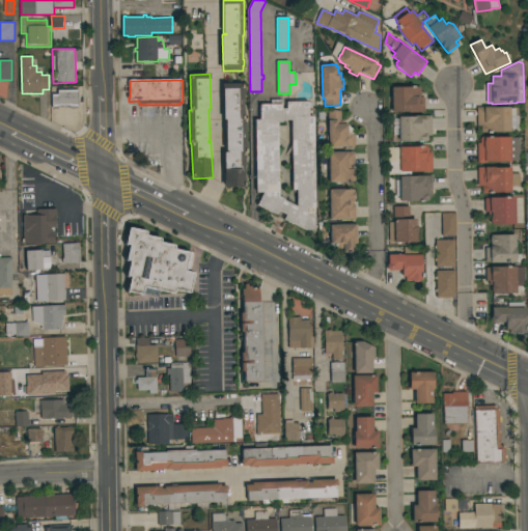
[(225,152),(228,152),(228,150),(227,150),(226,119),(224,119),(224,83),(244,83),(245,118),(247,118),(247,155),(246,155),(246,188),(225,188),(225,152)]
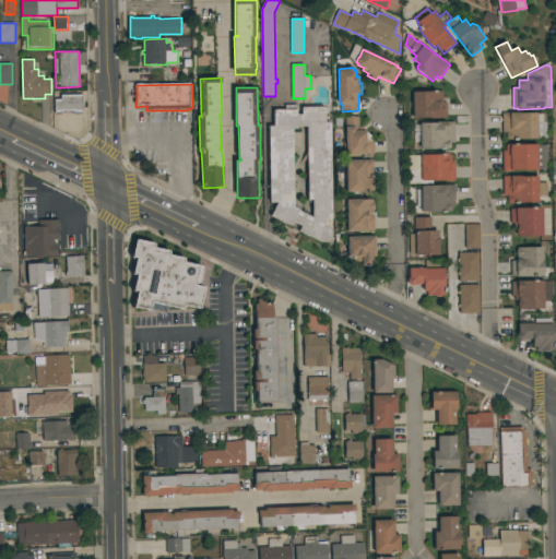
[(444,92),(444,103),(448,103),(449,118),(441,118),(432,119),(432,118),(414,118),(414,92),(444,92)]
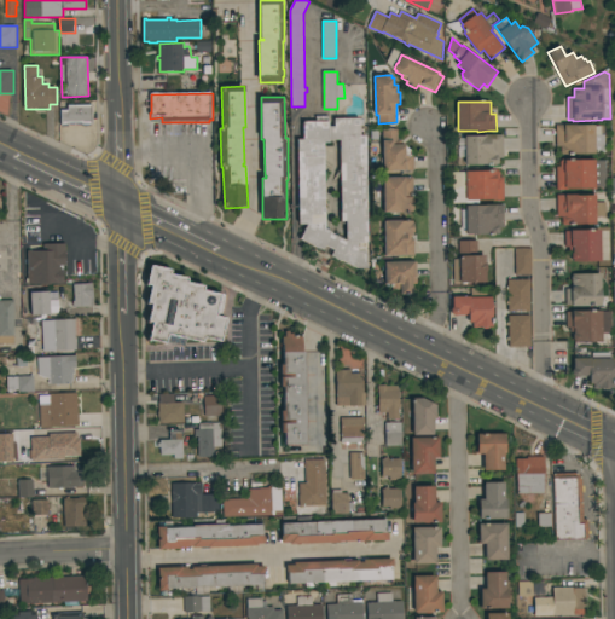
[(93,105),(93,125),(83,126),(83,123),(69,123),(69,125),(62,126),(62,110),(69,110),(69,105),(93,105)]
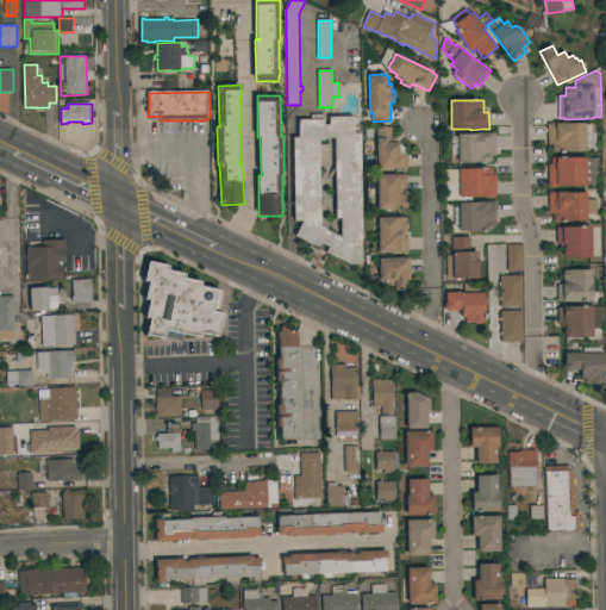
[(295,221),(294,137),(300,137),(299,120),(312,119),(312,114),(324,114),(325,124),(330,124),(330,117),(356,117),(356,118),(360,118),(360,124),(356,124),(356,134),(361,134),(363,238),(362,238),(362,263),(354,263),(328,251),(330,246),(322,242),(319,246),(297,235),(304,221),(295,221)]
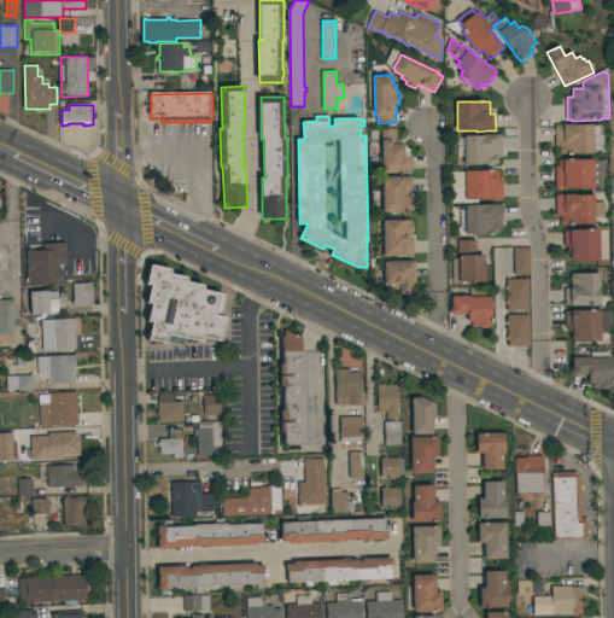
[(556,124),(566,124),(566,126),(594,124),(594,126),(600,126),(600,128),(604,128),(604,152),(594,152),(594,155),(562,155),(560,152),(560,147),(556,147),(556,124)]
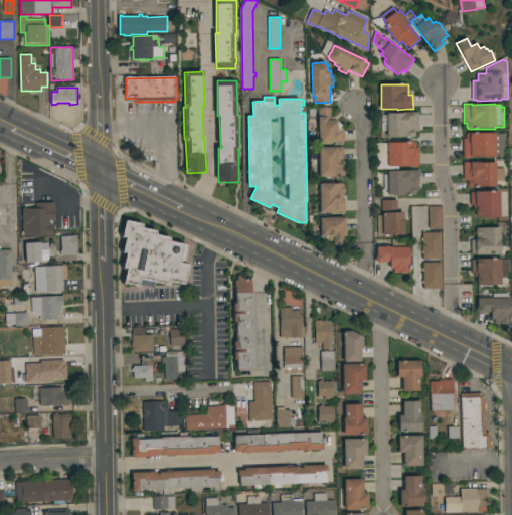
[(319,142),(319,108),(331,108),(331,116),(334,116),(334,120),(337,120),(337,121),(343,125),(343,128),(345,128),(345,142),(319,142)]
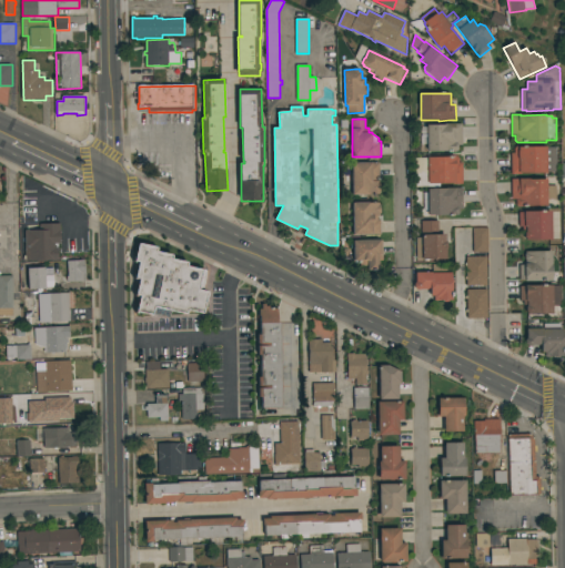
[(429,151),(429,144),(423,144),(423,137),(413,137),(413,128),(421,122),(429,122),(429,124),(445,123),(455,123),(455,124),(463,124),(463,144),(460,144),(460,149),(457,151),(429,151)]
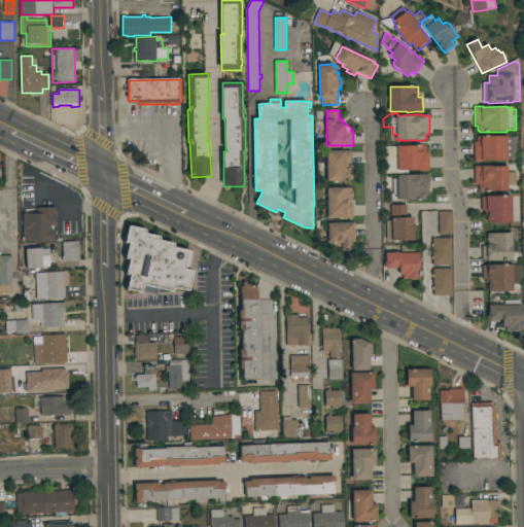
[(518,160),(484,160),(484,162),(476,162),(476,142),(479,142),(479,137),(481,135),(508,135),(508,136),(517,136),(518,160)]
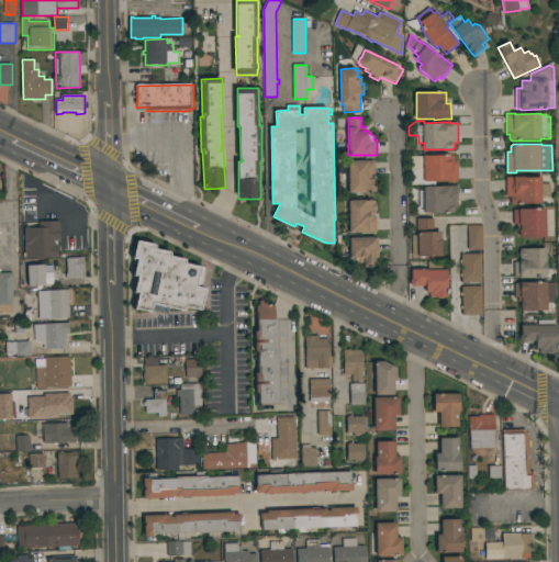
[(459,182),(450,182),(450,181),(436,181),(436,184),(410,184),(410,156),(423,156),(423,154),(453,154),(455,156),(456,160),(459,160),(459,182)]
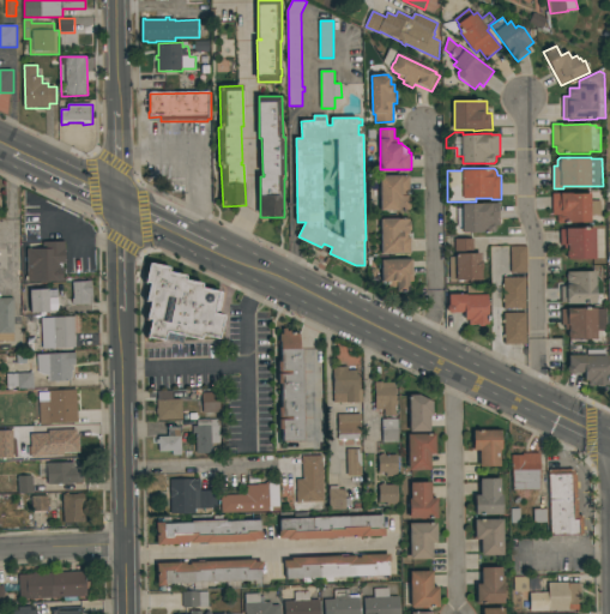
[(381,176),(411,175),(411,208),(410,208),(410,210),(381,210),(381,176)]
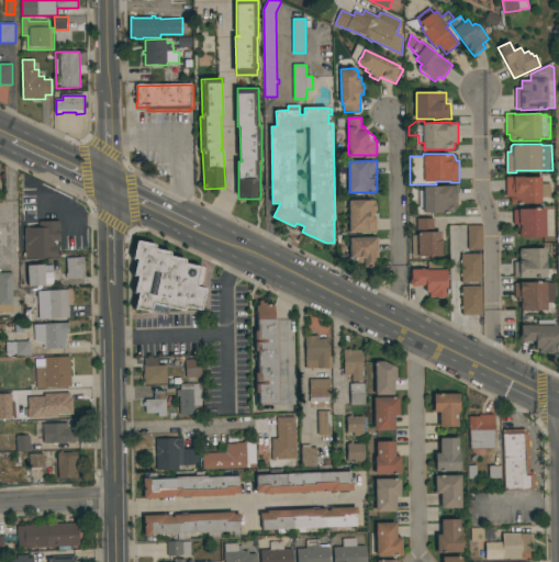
[(543,203),(513,203),(513,202),(512,202),(512,197),(507,197),(507,177),(524,177),(524,178),(541,177),(543,203)]
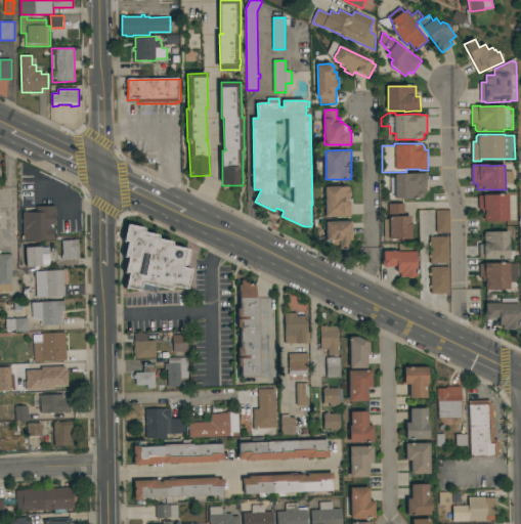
[(395,198),(395,174),(414,174),(414,173),(428,173),(428,192),(424,192),(424,195),(423,198),(395,198)]
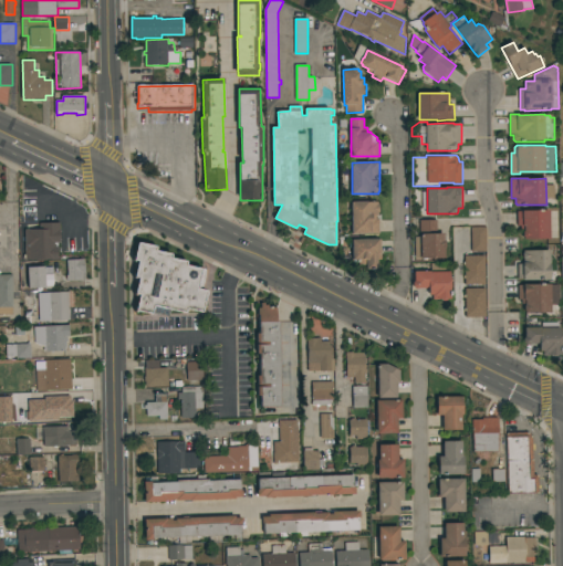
[(352,202),(378,201),(378,203),(379,203),(379,212),(379,215),(377,215),(377,218),(381,218),(381,233),(353,233),(352,202)]
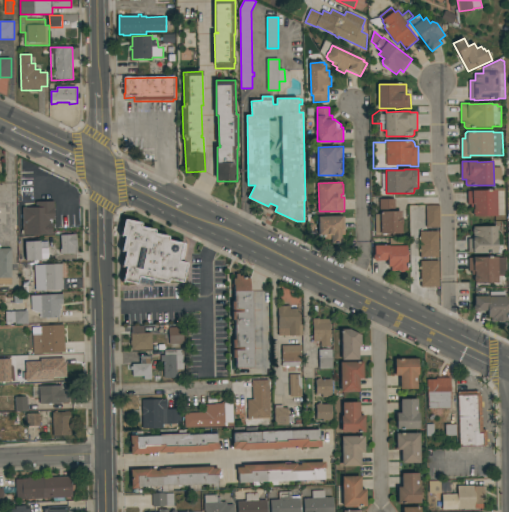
[(498,216),(475,216),(475,214),(474,214),(474,209),(475,209),(475,208),(471,208),(471,204),(469,204),(469,191),(473,191),(473,190),(497,190),(498,216)]
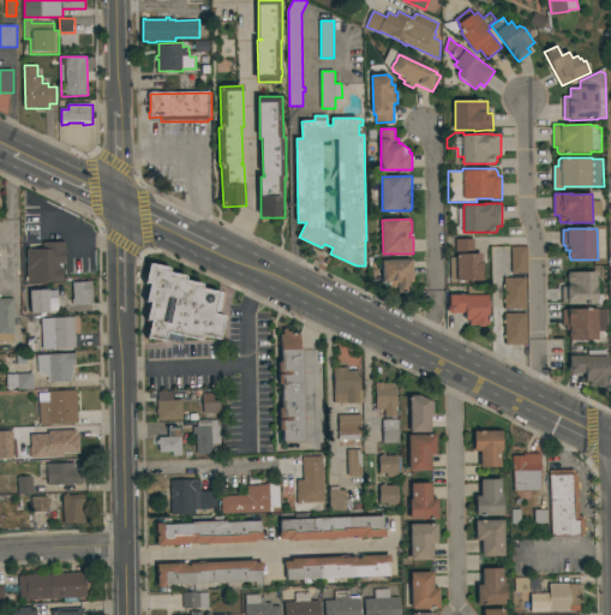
[(451,280),(451,257),(457,257),(457,239),(475,239),(475,254),(483,254),(483,261),(484,262),(485,269),(484,269),(484,280),(451,280)]
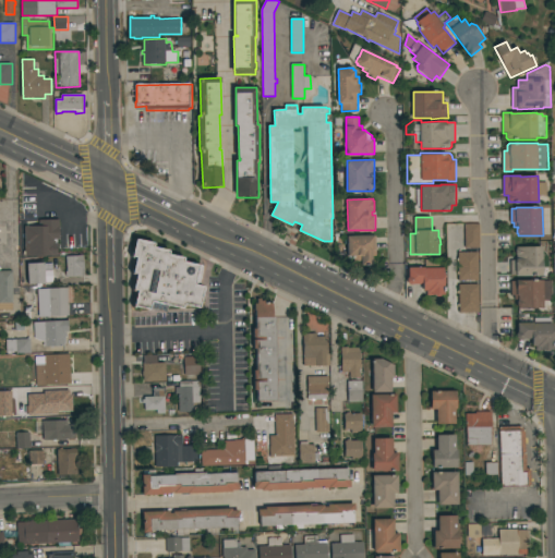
[(60,219),(60,239),(55,239),(55,243),(58,243),(58,256),(47,256),(37,256),(31,256),(31,255),(26,255),(26,254),(25,254),(25,251),(26,251),(26,226),(40,226),(40,219),(60,219)]
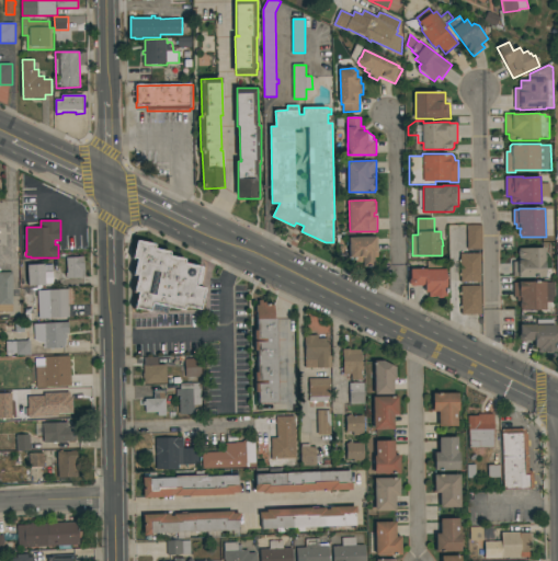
[(484,249),(469,249),(468,225),(482,225),(484,249)]
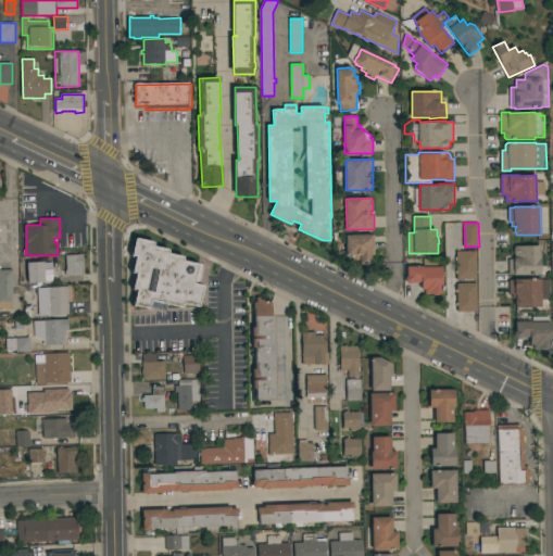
[(376,235),(376,255),(372,255),(372,264),(361,264),(361,260),(354,260),(354,256),(347,256),(347,235),(376,235)]
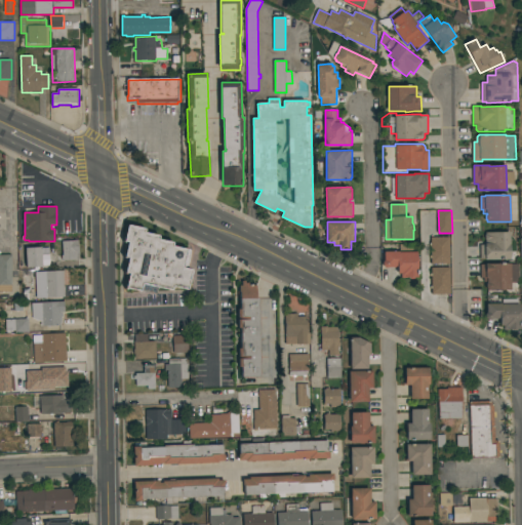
[(189,289),(173,286),(172,290),(158,287),(157,292),(142,289),(141,291),(126,288),(129,273),(126,273),(129,257),(125,256),(128,242),(125,241),(128,225),(146,228),(145,232),(159,235),(159,239),(173,242),(172,246),(192,250),(188,269),(192,270),(189,289)]
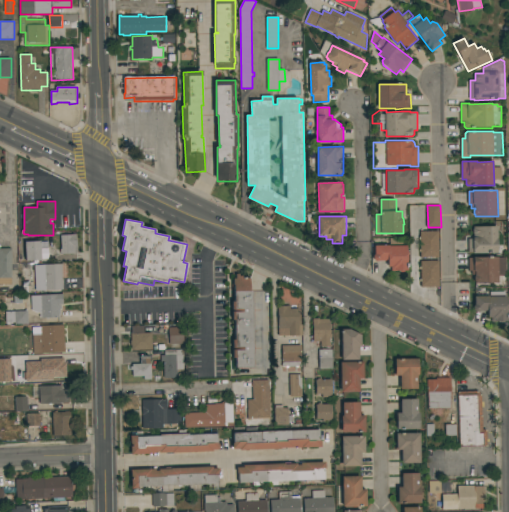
[(498,253),(474,253),(474,252),(470,252),(470,239),(475,239),(475,234),(474,233),(474,229),(474,228),(474,226),(498,226),(498,253)]
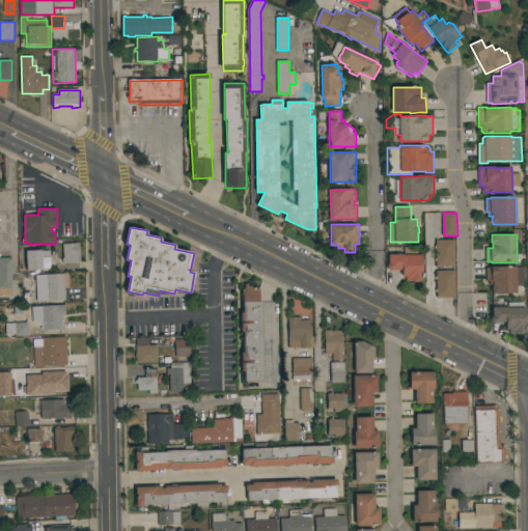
[(456,267),(437,267),(437,261),(436,261),(436,258),(437,258),(437,248),(436,248),(436,246),(437,246),(437,240),(455,240),(456,267)]
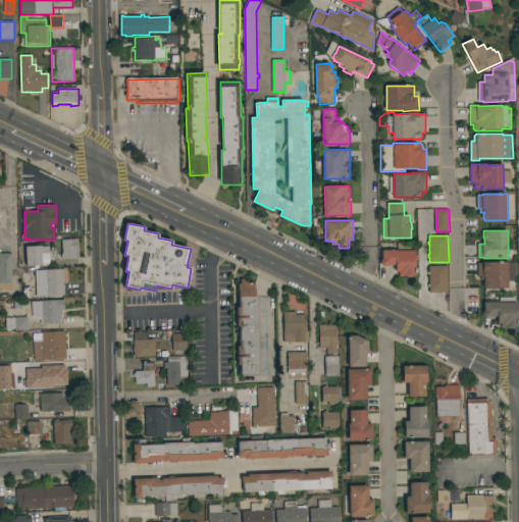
[(75,240),(75,239),(79,239),(80,251),(81,256),(80,256),(80,258),(64,259),(64,258),(62,258),(62,254),(63,254),(63,240),(75,240)]
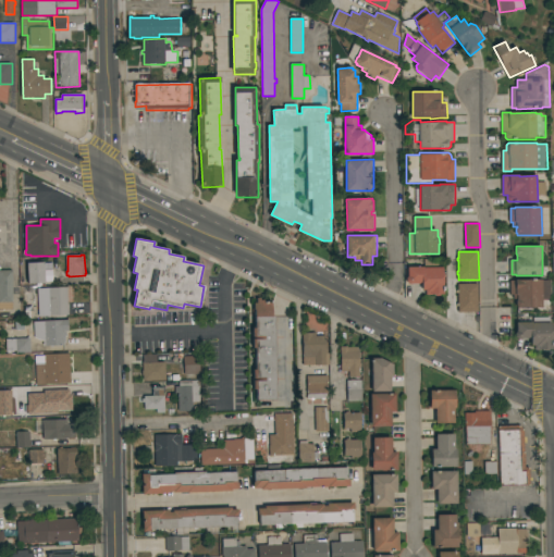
[(408,284),(408,267),(426,267),(426,259),(443,259),(443,274),(444,274),(444,283),(443,283),(443,286),(444,286),(444,294),(441,294),(440,296),(436,296),(435,294),(433,294),(433,295),(427,295),(427,289),(422,289),(422,284),(408,284)]
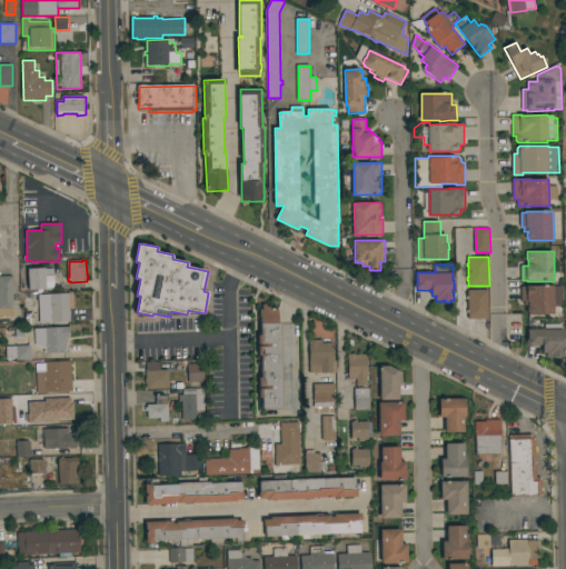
[(46,268),(47,289),(30,289),(29,269),(46,268)]
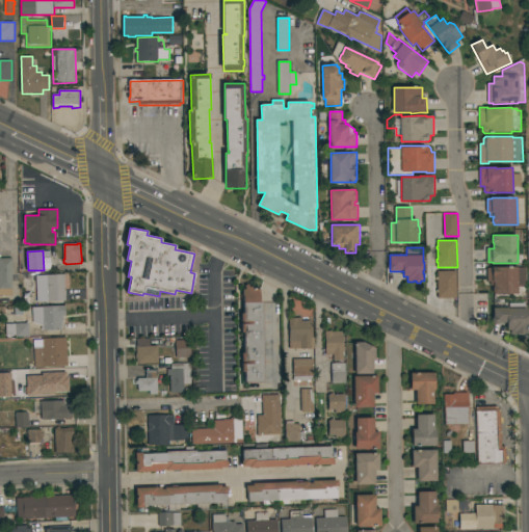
[(0,258),(14,258),(14,289),(14,295),(0,295),(0,258)]
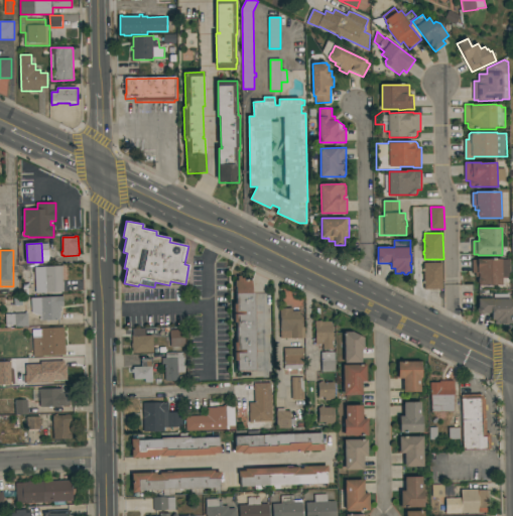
[(503,285),(480,285),(480,284),(479,283),(479,278),(479,276),(477,277),(477,273),(474,273),(474,260),(478,260),(478,259),(502,259),(503,285)]
